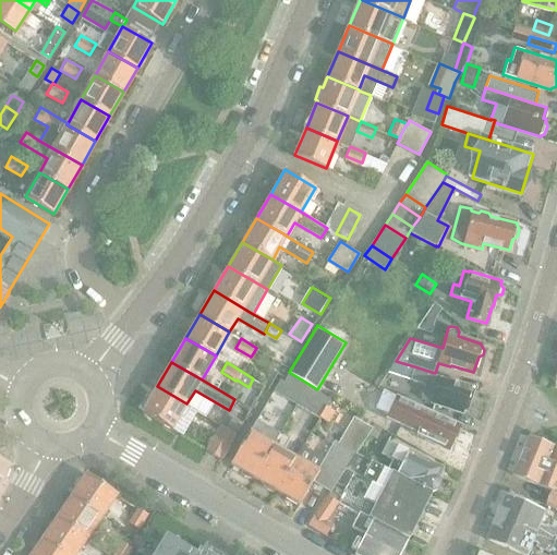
[(440,375),(435,373),(414,366),(411,378),(425,383),(421,397),(431,400),(431,401),(463,412),(464,409),(468,408),(470,402),(468,398),(471,388),(440,377),(440,375)]
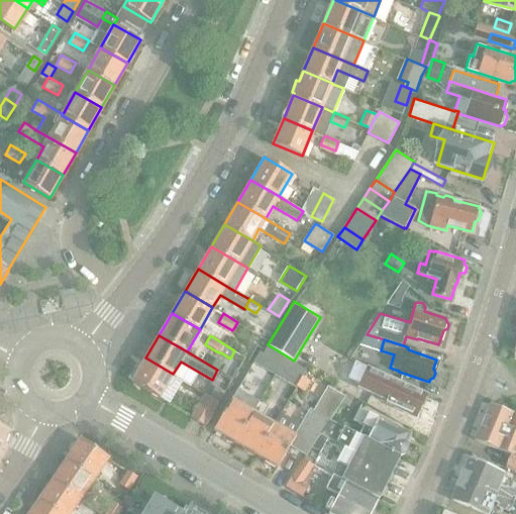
[(160,396),(173,374),(145,357),(132,380),(160,396)]
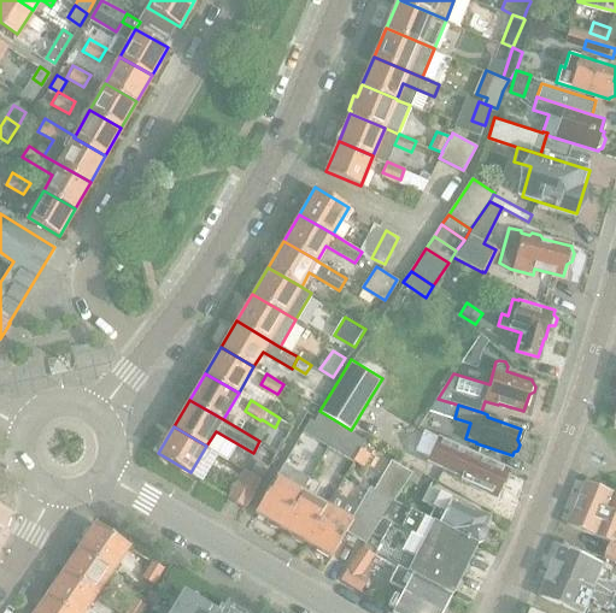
[(318,440),(329,446),(336,434),(326,428),(318,440)]
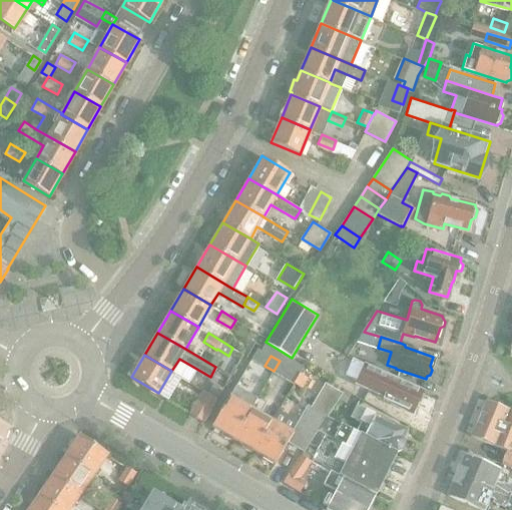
[(422,390),(366,365),(366,363),(354,358),(347,373),(359,379),(357,383),(385,396),(383,399),(413,412),(417,401),(421,403),(424,395),(421,393),(422,390)]
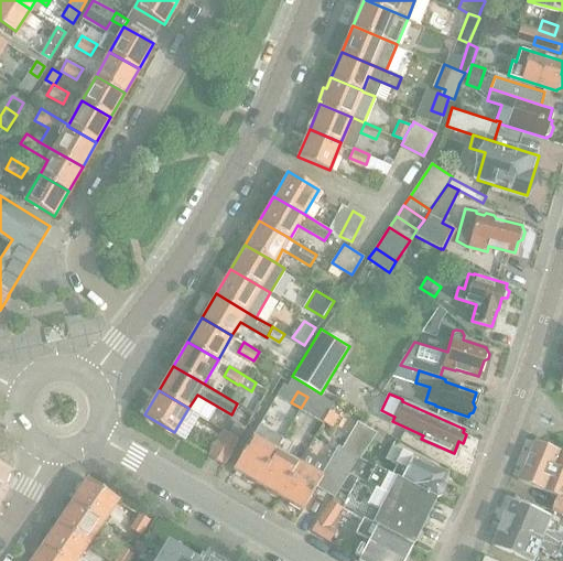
[(316,402),(307,397),(301,408),(310,413),(316,402)]
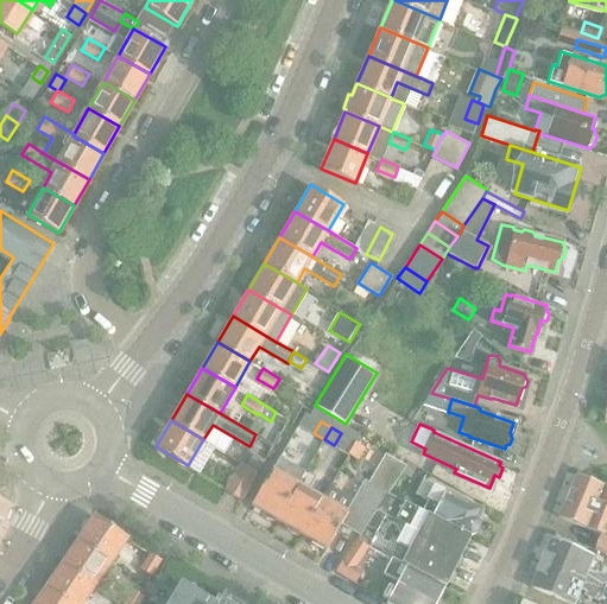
[(367,446),(356,440),(349,453),(359,459),(367,446)]
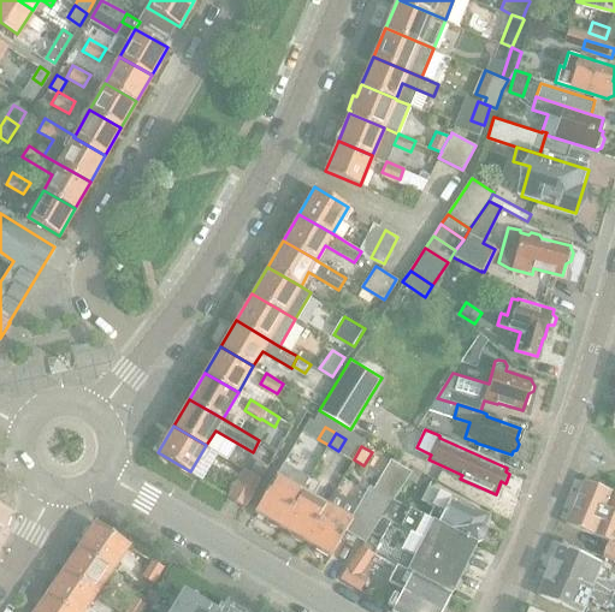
[(250,470),(261,476),(268,464),(258,458),(250,470)]
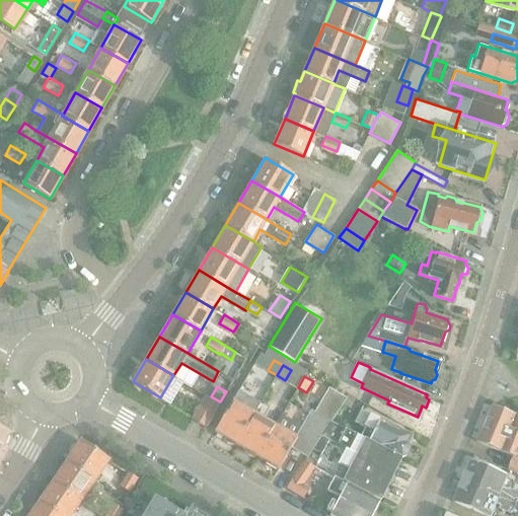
[(282,414),(276,425),(259,454),(279,466),(292,445),(307,454),(312,446),(313,447),(330,421),(345,397),(329,388),(314,413),(310,411),(301,425),(282,414)]
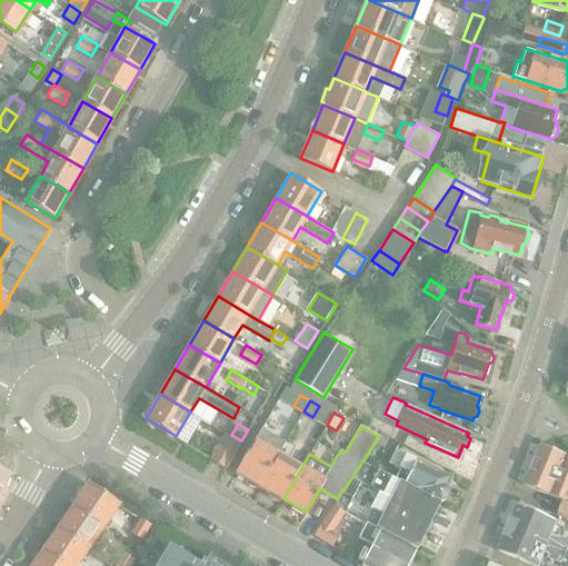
[(237,470),(261,486),(280,453),(278,452),(284,442),(262,429),(257,439),(256,438),(237,470)]
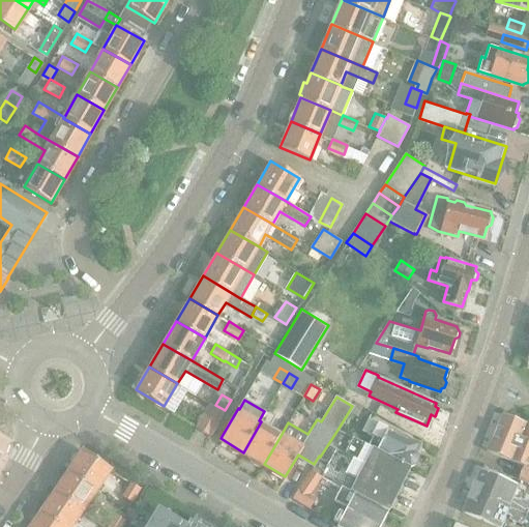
[(356,400),(352,406),(349,410),(358,415),(364,404),(356,400)]
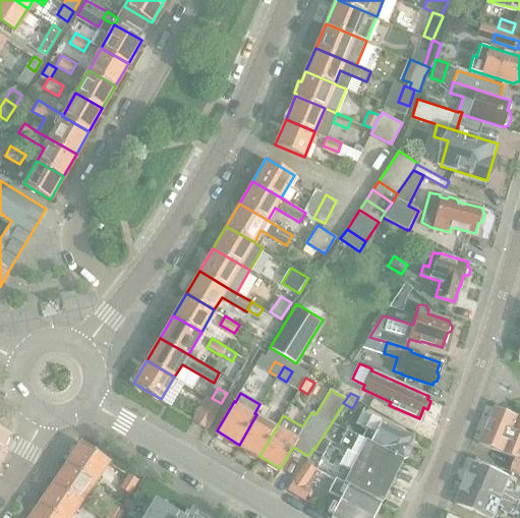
[(206,394),(191,417),(207,426),(214,413),(215,413),(220,404),(221,404),(221,403),(212,398),(206,394)]
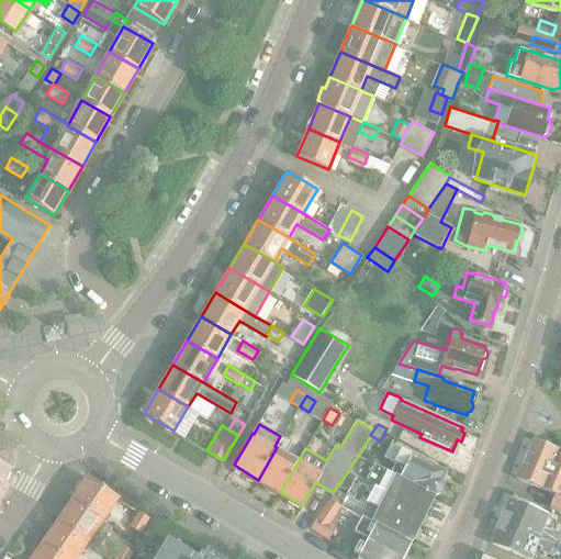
[(552,507),(560,511),(560,447),(536,437),(519,479),(522,480),(522,479),(558,494),(552,507)]
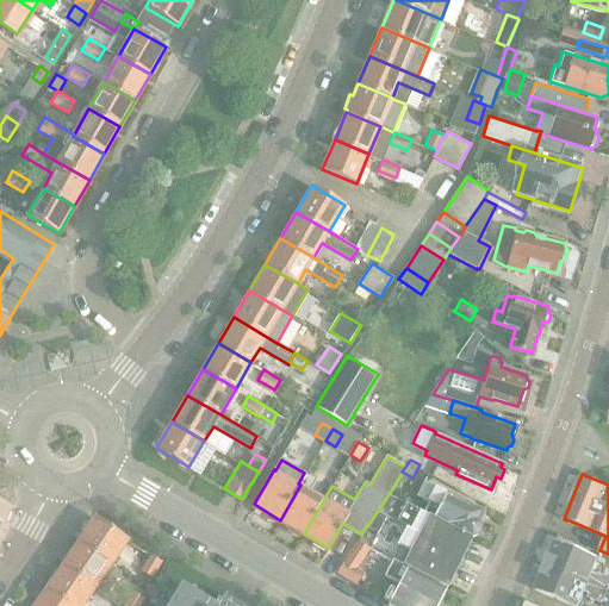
[(430,501),(424,511),(471,536),(476,533),(479,530),(480,525),(479,519),(478,518),(477,517),(480,510),(423,481),(417,494),(430,501)]
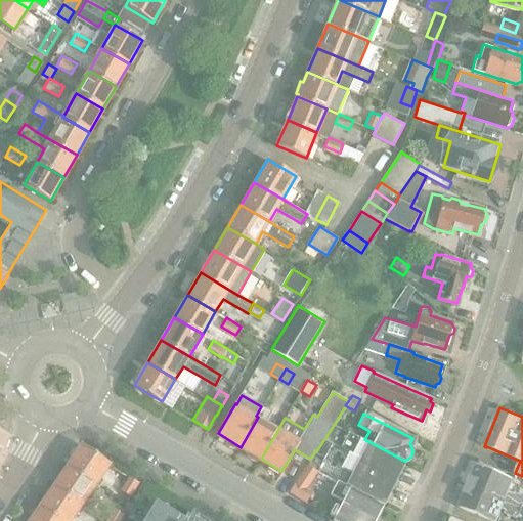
[(278,429),(258,417),(241,447),(261,459),(278,429)]
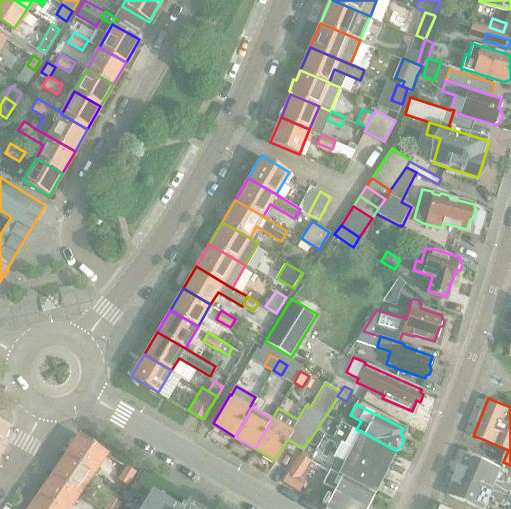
[(345,462),(339,473),(374,492),(375,491),(380,490),(383,482),(381,477),(395,450),(356,429),(326,415),(309,441),(317,444),(324,432),(341,441),(334,457),(345,462)]
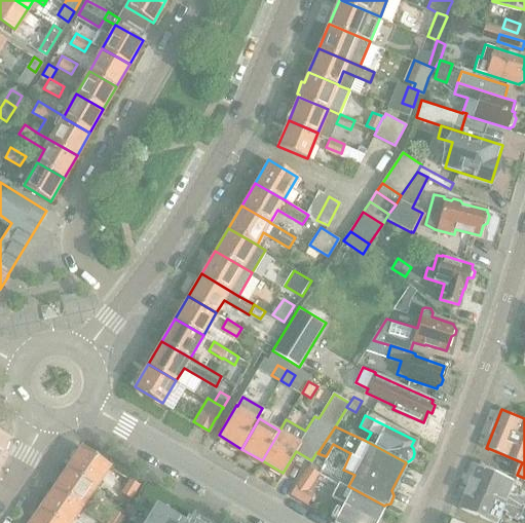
[(82,445),(68,465),(97,485),(111,464),(82,445)]
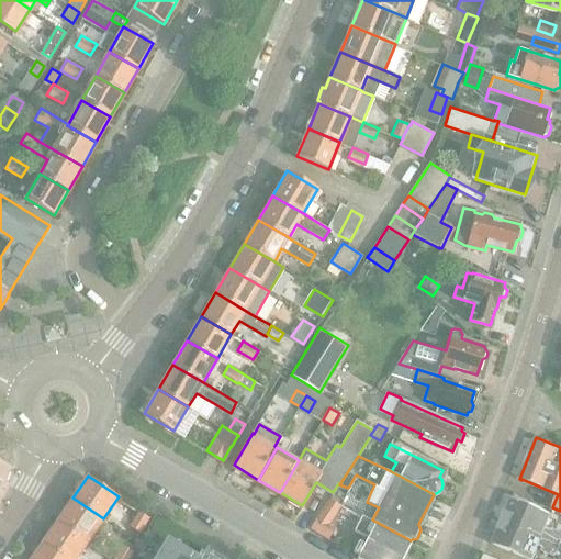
[(512,496),(503,520),(559,544),(560,539),(560,535),(546,528),(551,514),(512,496)]
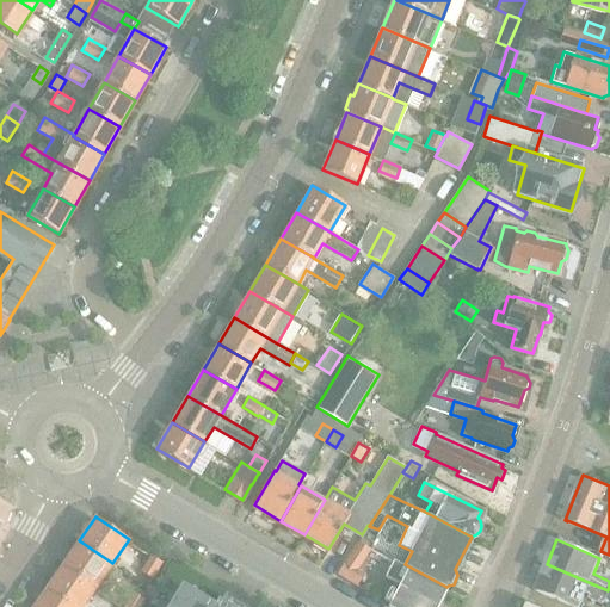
[(79,540),(62,565),(96,588),(112,563),(79,540)]
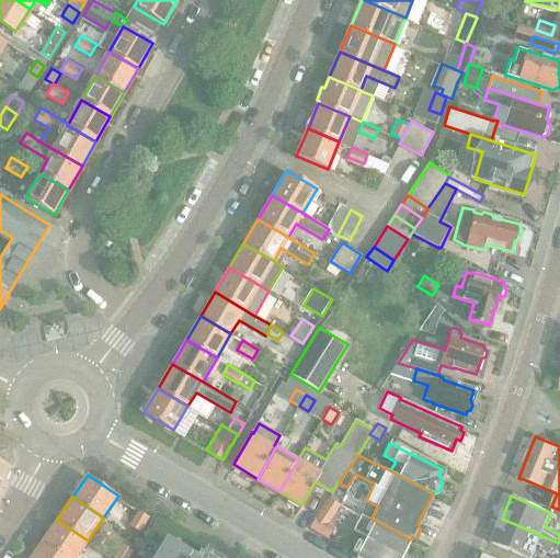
[(139,530),(148,515),(138,510),(129,525),(139,530)]
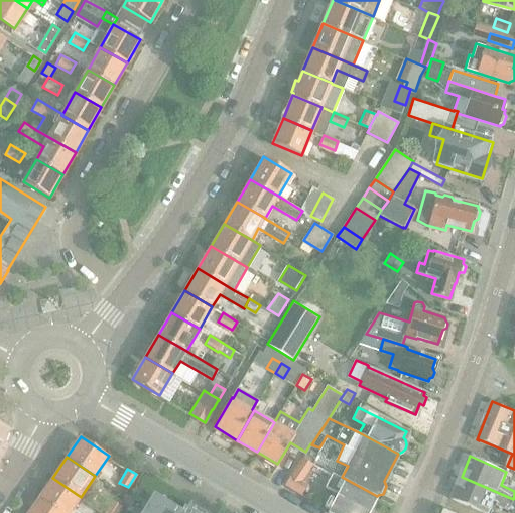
[(342,477),(334,473),(327,486),(340,492),(331,511),(335,512),(368,512),(377,496),(342,477)]
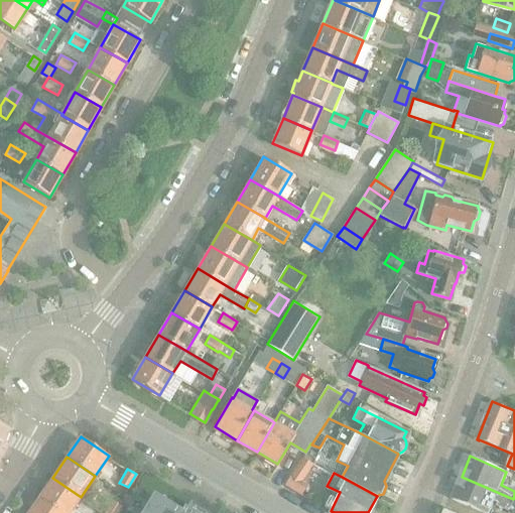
[(301,493),(306,484),(291,475),(286,483),(301,493)]
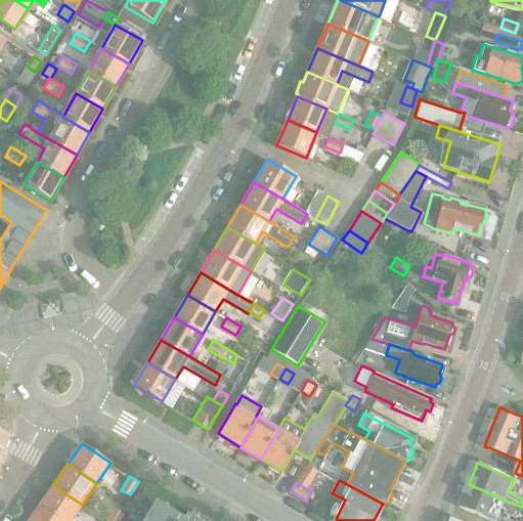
[(517,516),(521,507),(469,484),(460,506),(495,520),(503,507),(506,509),(505,511),(517,516)]
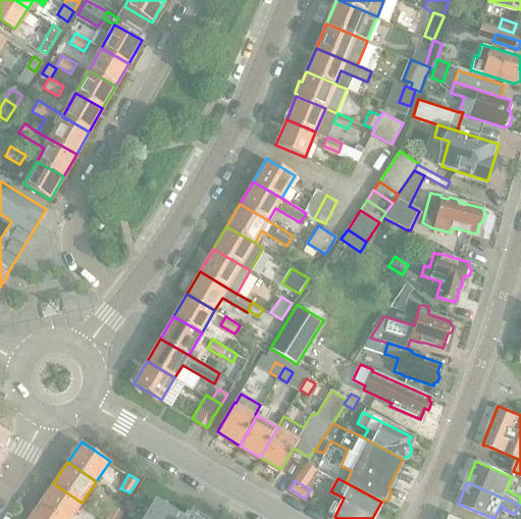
[(53,483),(39,504),(62,518),(70,518),(82,503),(53,483)]
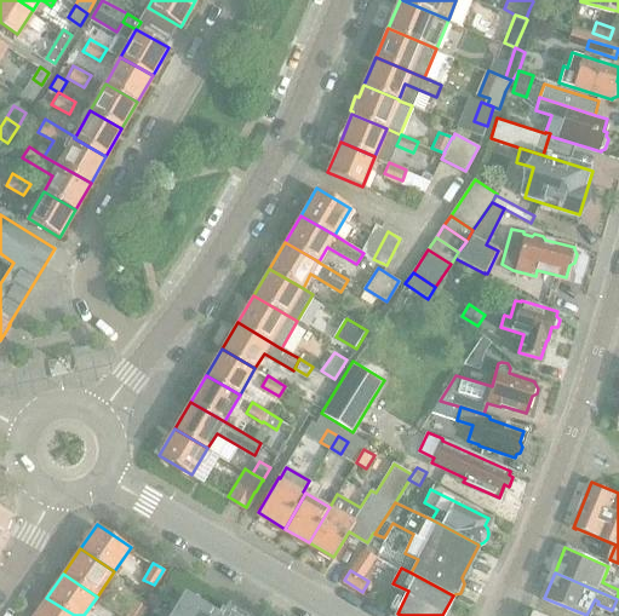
[(234,615),(221,608),(217,612),(184,592),(168,615),(234,615)]
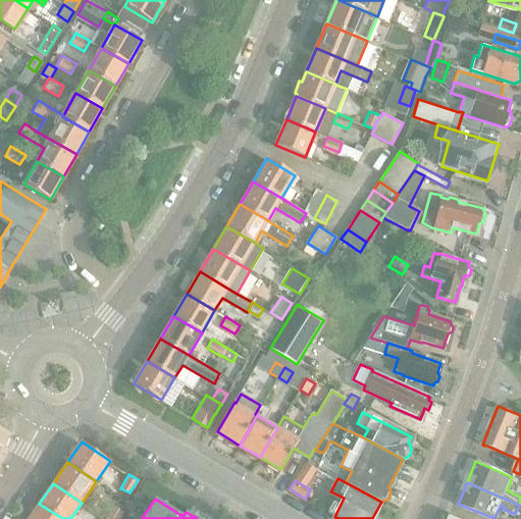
[(62,518),(39,504),(28,518),(62,518)]
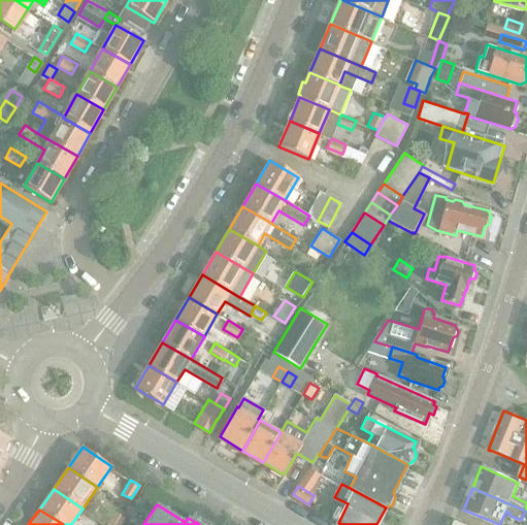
[(116,511),(106,524),(120,524),(125,517),(116,511)]
